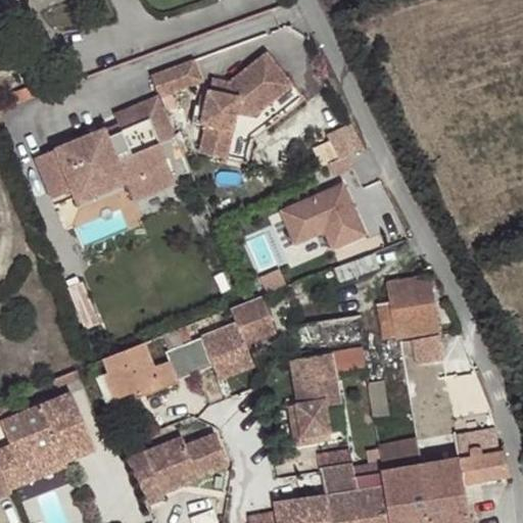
[(205,127),(199,154),(226,160),(236,114),(252,120),(292,89),(267,55),(227,85),(225,96),(209,93),(207,93),(200,126),(205,127)]
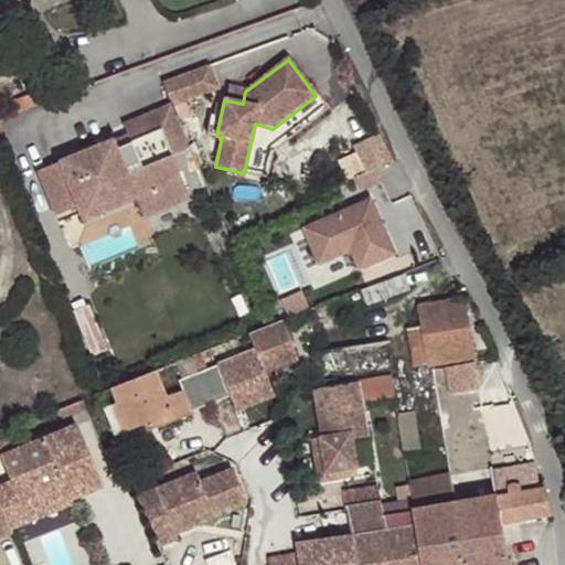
[(171,105),(172,107),(219,89),(210,66),(162,83),(171,105)]
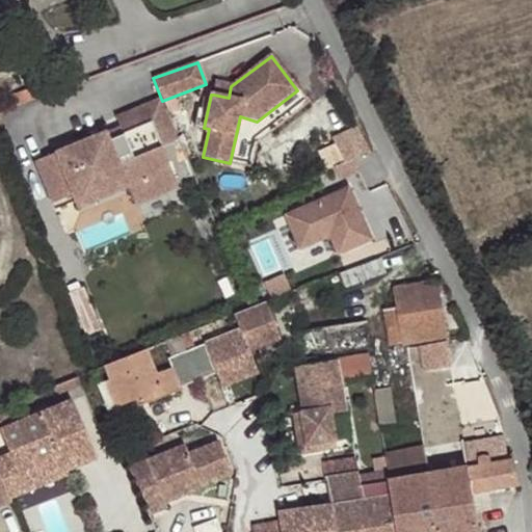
[(229,98),(231,86),(216,83),(213,95),(229,98)]
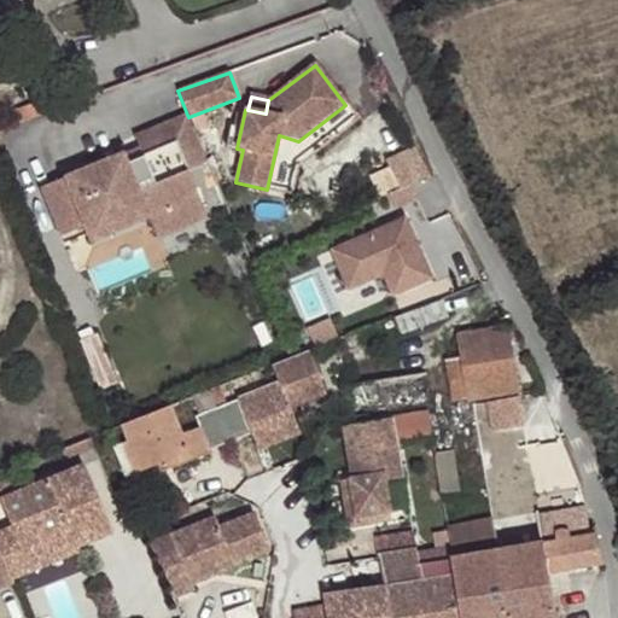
[(188,117),(187,115),(134,136),(144,158),(127,165),(122,155),(40,190),(60,238),(85,227),(143,203),(150,219),(158,239),(207,219),(187,172),(207,163),(188,117)]
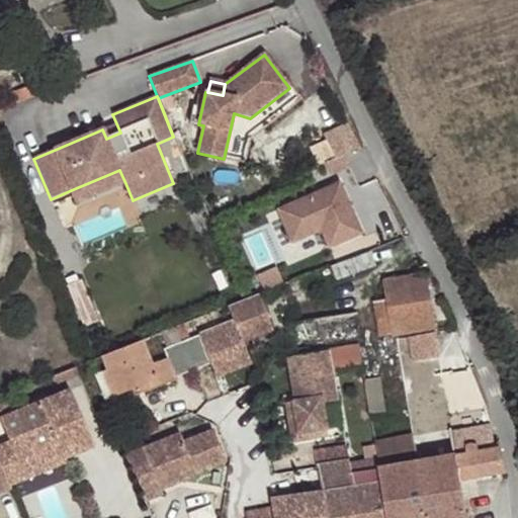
[(76,203),(125,183),(119,170),(71,190),(76,203)]
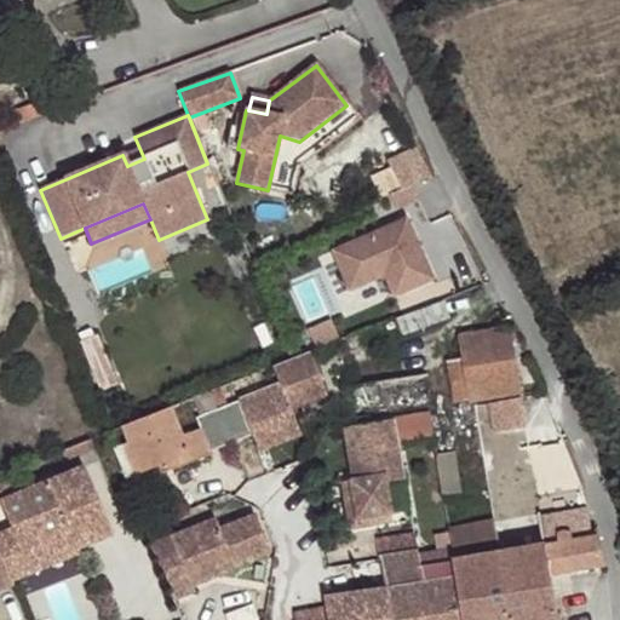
[(406,218),(328,245),(343,286),(385,271),(399,313),(434,300),(406,218)]
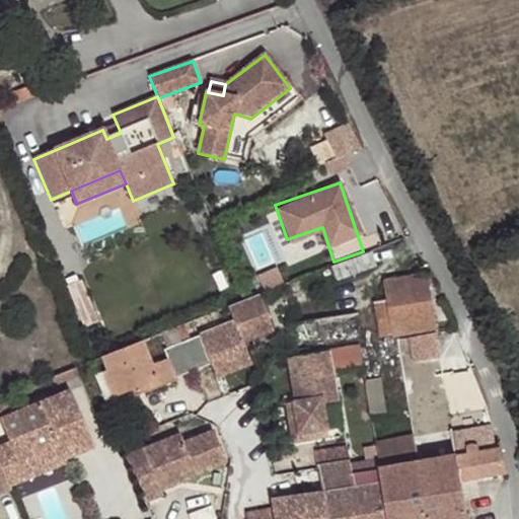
[(428,274),(385,282),(389,303),(375,305),(380,339),(438,329),(428,274)]
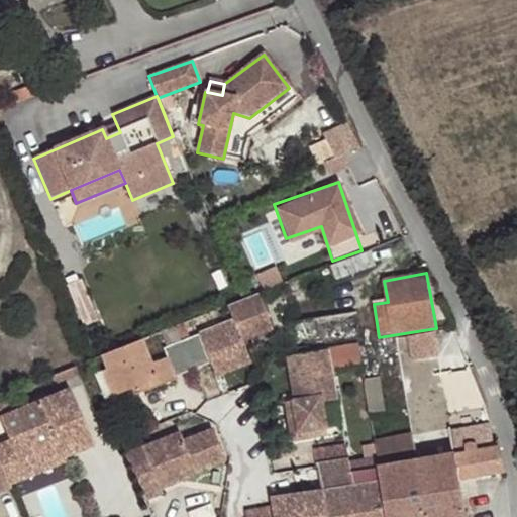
[(272,329),(259,295),(227,308),(232,321),(163,348),(167,358),(175,378),(210,363),(211,366),(245,351),(241,341),(272,329)]
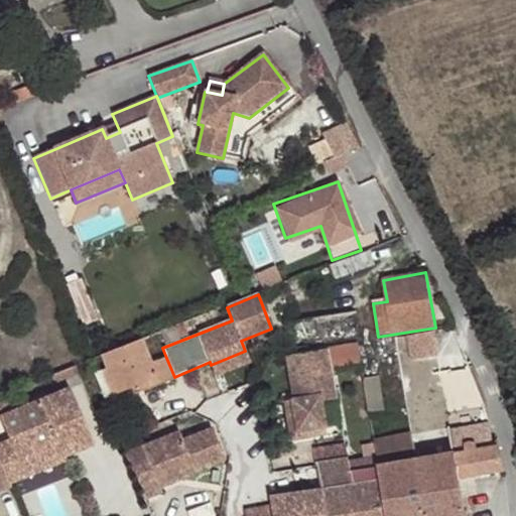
[(355,311),(288,324),(293,350),(361,340),(355,311)]
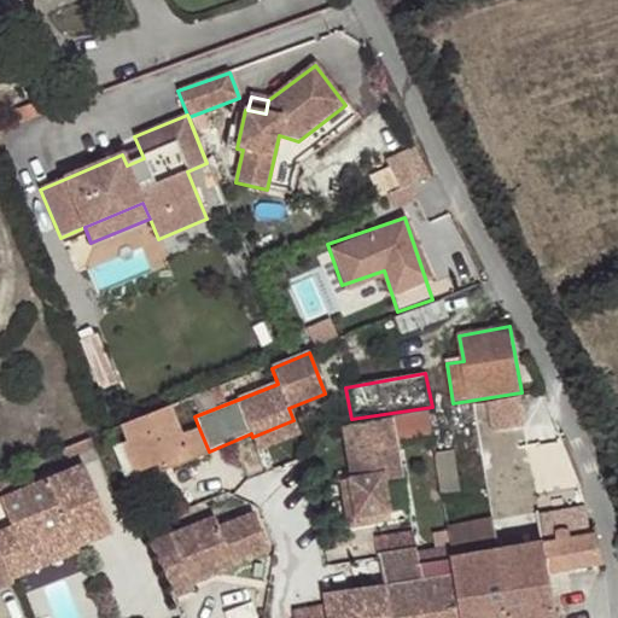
[(536,499),(522,395),(490,400),(499,455),(500,455),(507,502),(536,499)]
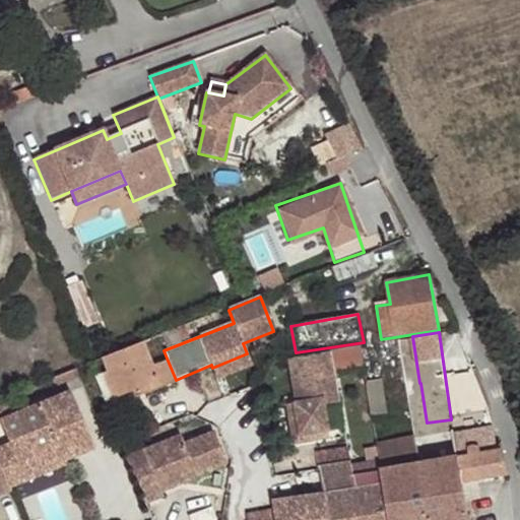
[(153,367),(143,341),(102,358),(108,371),(95,377),(105,401),(132,390),(142,386),(145,395),(177,382),(176,380),(168,361),(153,367)]
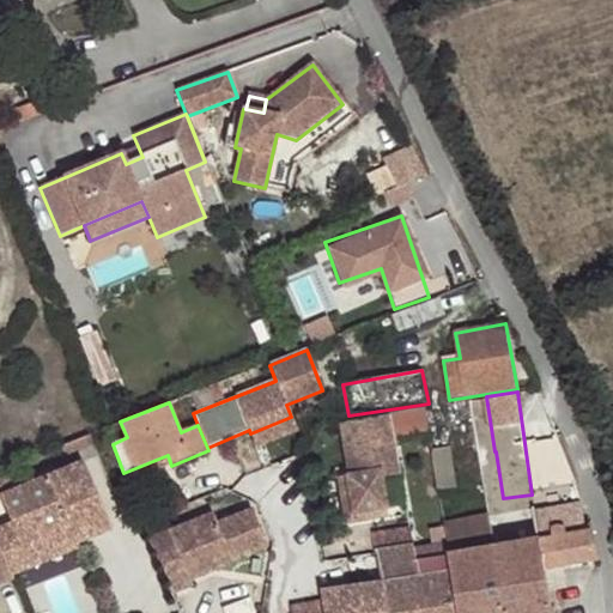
[(381,478),(399,474),(388,416),(350,423),(340,424),(350,477),(346,477),(353,515),(387,509),(381,478)]
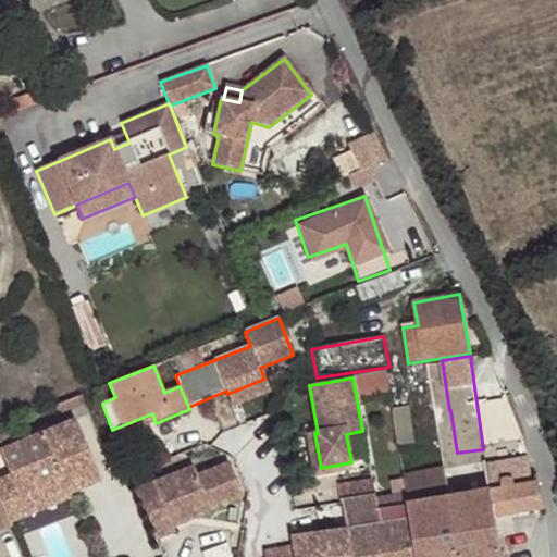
[(410,408),(392,410),(398,444),(415,441),(410,408)]
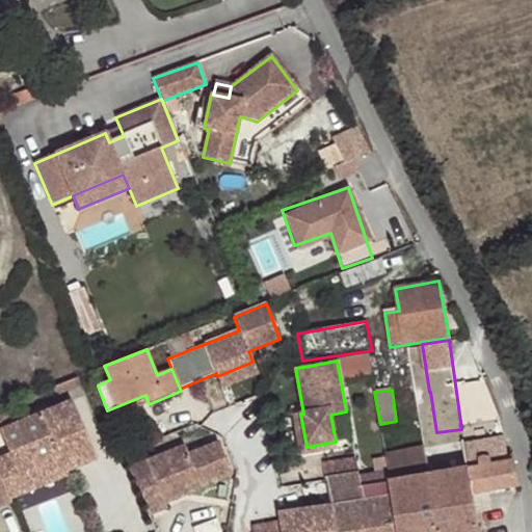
[(138,407),(149,404),(145,395),(135,399),(138,407)]
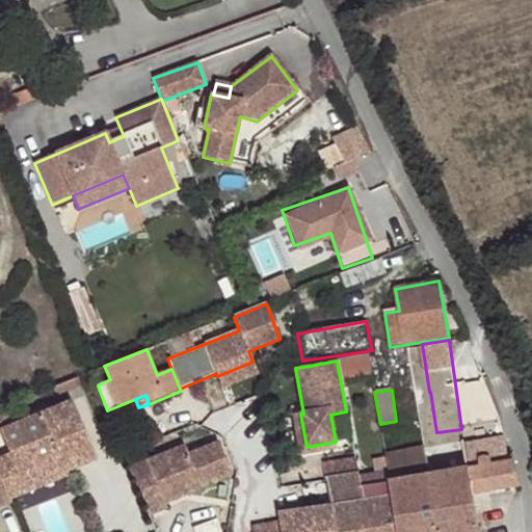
[(0,432),(8,453),(17,474),(58,457),(63,472),(64,472),(95,459),(72,401),(0,429),(0,432)]
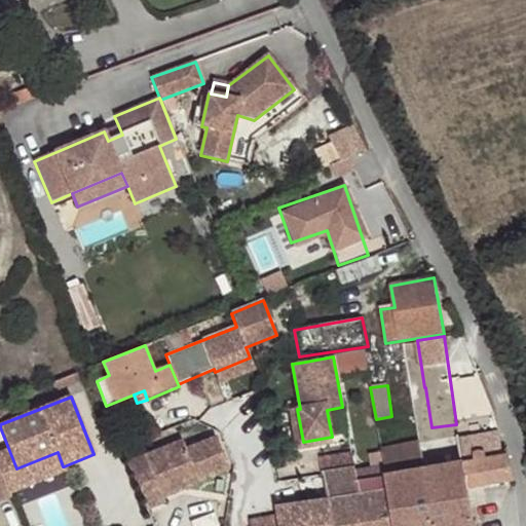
[(333,444),(332,437),(303,442),(297,409),(290,411),(297,450),(333,444)]
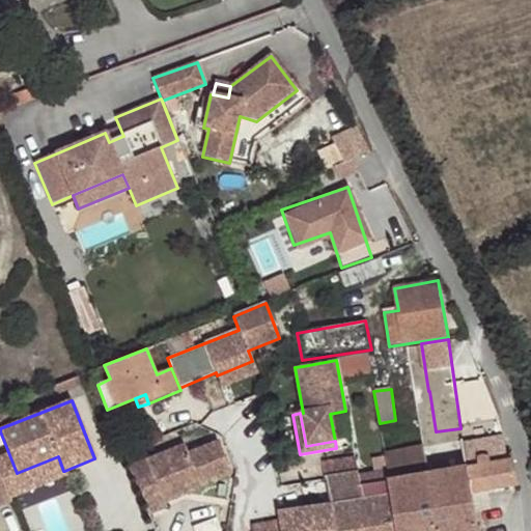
[(468,470),(429,476),(435,509),(438,530),(479,530),(473,494),(519,486),(512,462),(508,463),(503,436),(464,444),(468,470)]
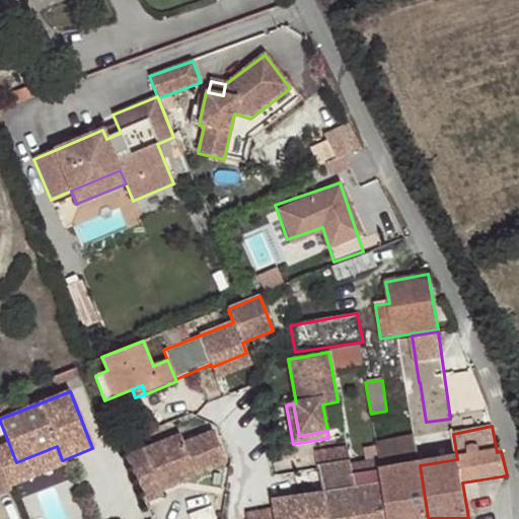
[(126,456),(146,503),(162,496),(160,491),(155,478),(191,464),(195,474),(225,461),(211,430),(181,442),(178,434),(126,456)]
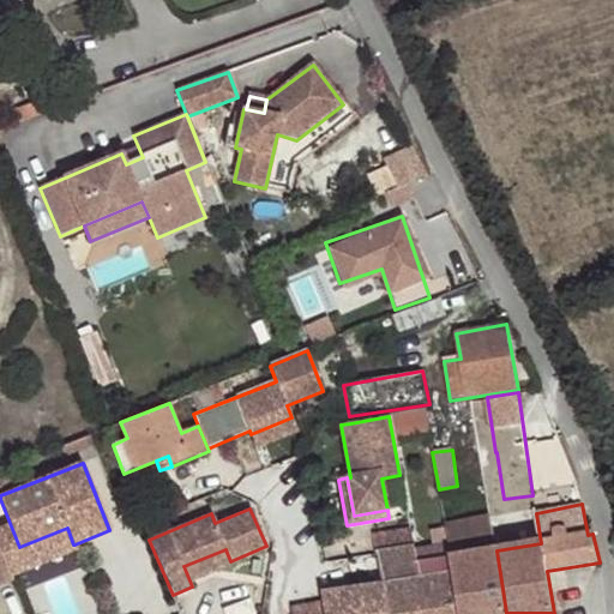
[(535,512),(491,519),(497,551),(541,543),(536,513),(535,512)]
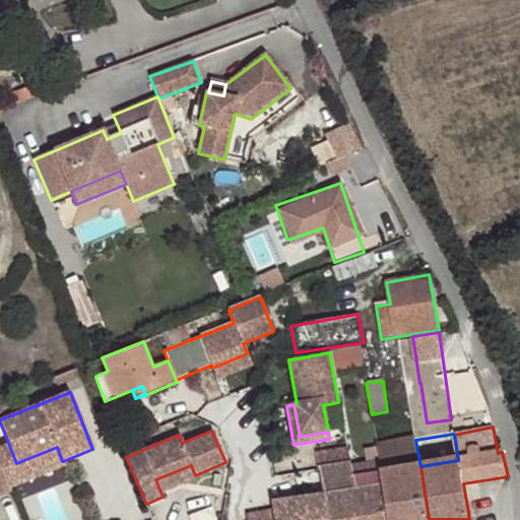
[(384,486),(387,505),(426,499),(420,466),(415,440),(377,446),(384,486)]
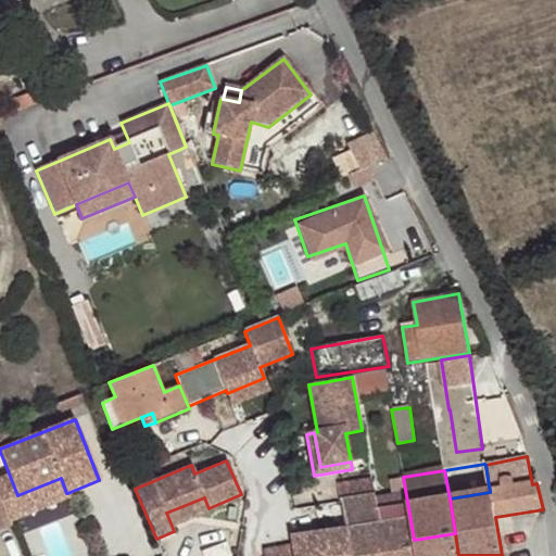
[(9,474),(0,477),(0,497),(10,521),(70,497),(67,493),(66,493),(61,478),(17,495),(9,474)]
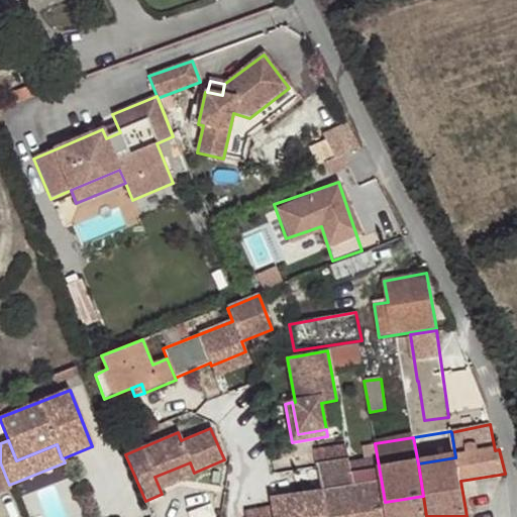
[(323,458),(355,453),(353,442),(322,447),(323,458)]
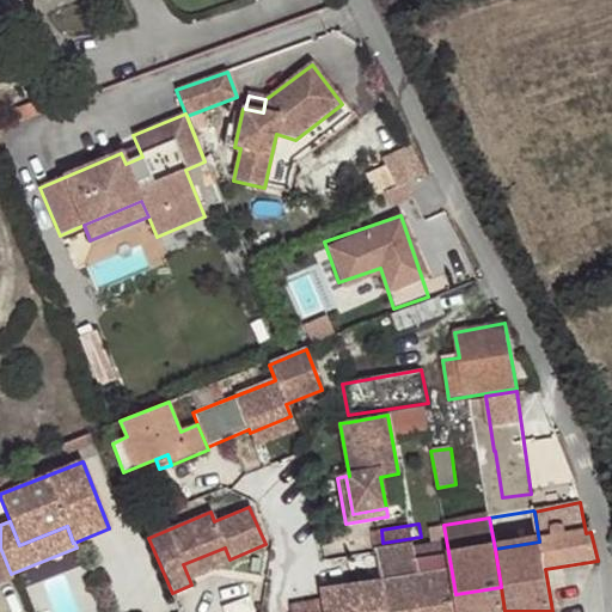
[(412,577),(418,577),(414,545),(378,551),(383,582),(412,577)]
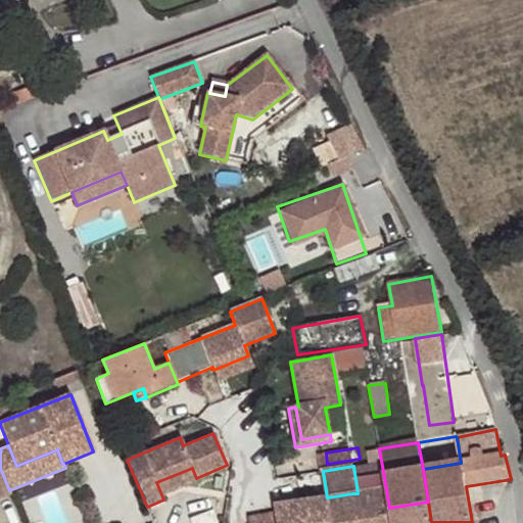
[(0,468),(0,497),(10,493),(9,490),(0,468)]
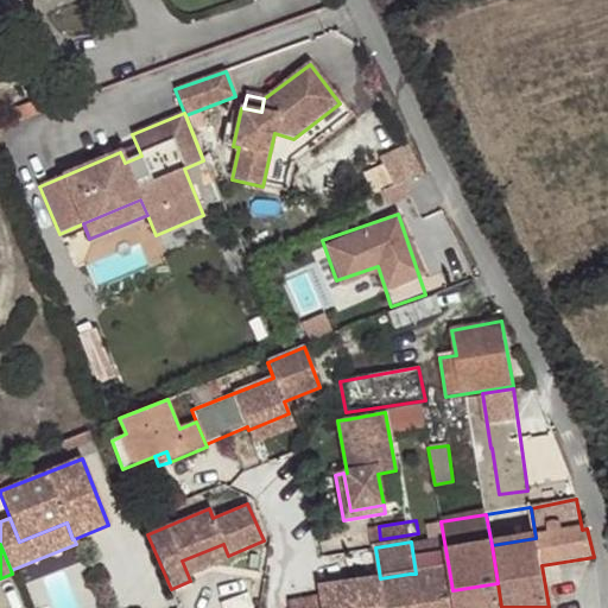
[(223,544),(182,561),(188,575),(229,558),(228,556),(223,544)]
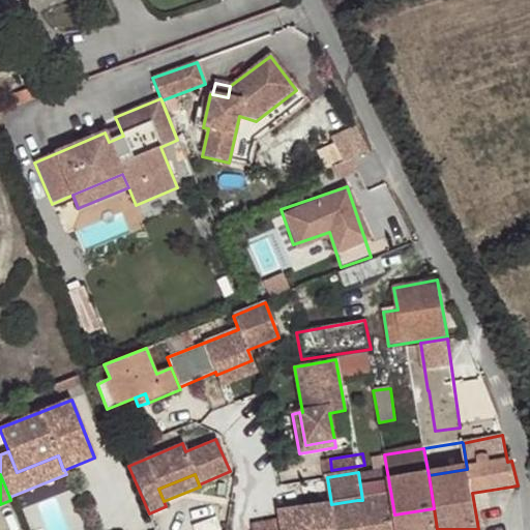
[(362,500),(357,500),(361,529),(396,529),(394,514),(391,496),(362,500)]
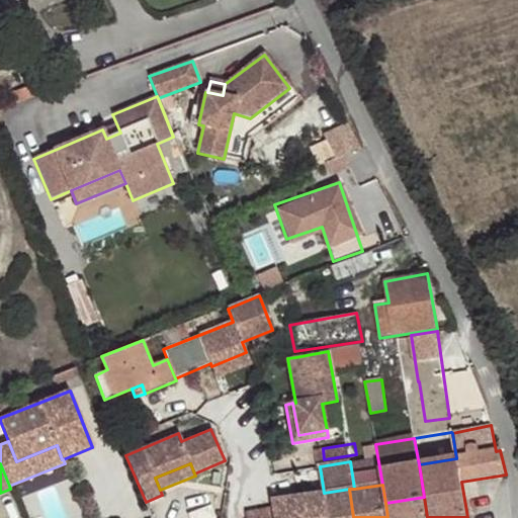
[(353,517),(349,489),(324,493),(272,500),(273,508),(246,513),(247,517),(353,517)]
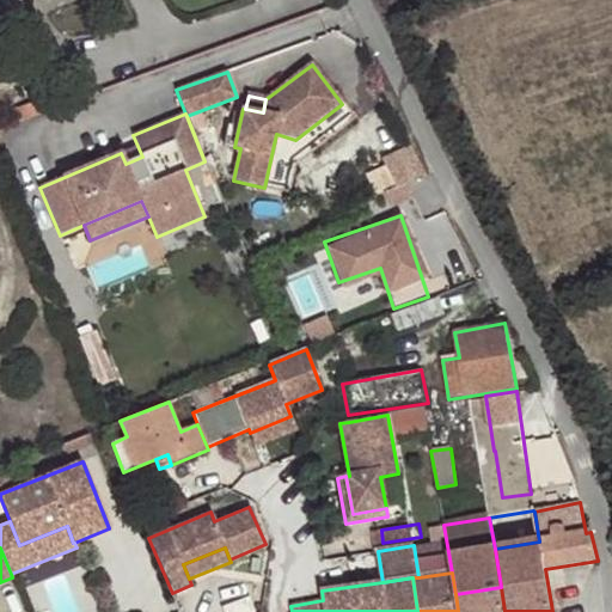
[(505,611),(501,587),(456,594),(458,611),(505,611)]
